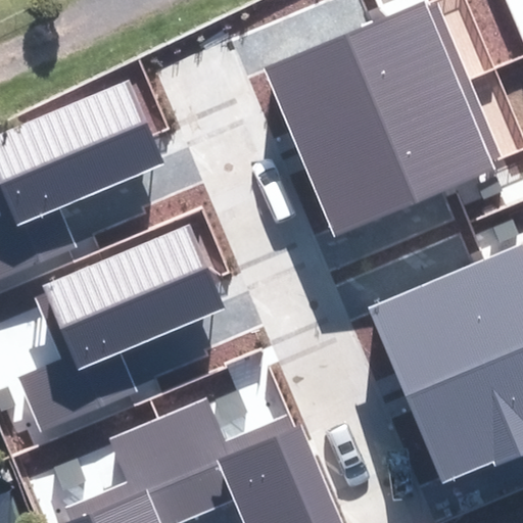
[(335,238),(495,170),(492,161),(503,157),(434,0),(433,0),(424,4),(423,0),(263,68),(335,238)]
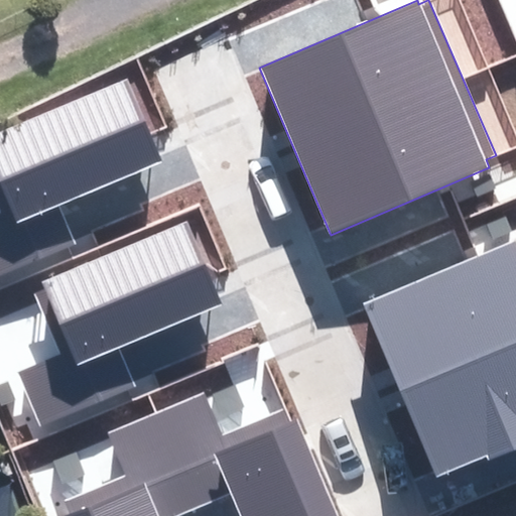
[(60,206),(163,162),(128,78),(0,130),(0,206),(2,211),(0,211),(0,273),(76,242),(60,206)]
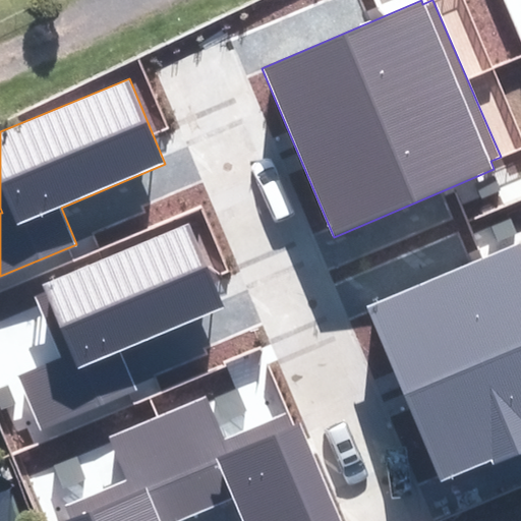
[(120,352),(225,308),(189,224),(43,285),(45,289),(36,293),(63,358),(18,377),(41,430),(136,391),(120,352)]
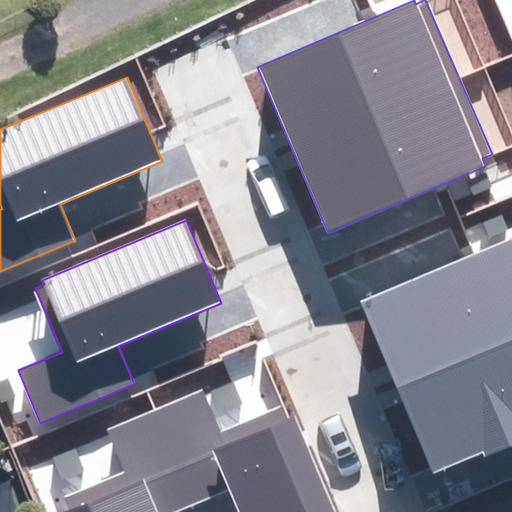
[(511,239),(511,238),(360,301),(432,474),(484,452),(486,456),(511,445),(511,239)]
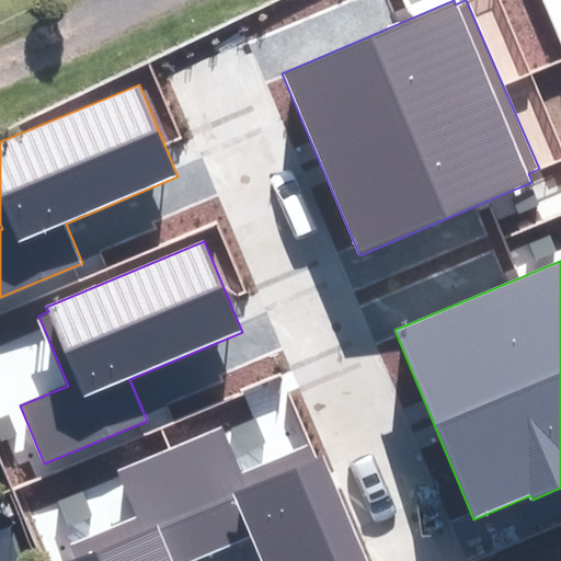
[(260,560),(369,560),(324,455),(318,458),(311,444),(242,472),(221,425),(117,469),(137,516),(69,546),(76,560),(71,560),(192,560),(250,537),(260,560)]
